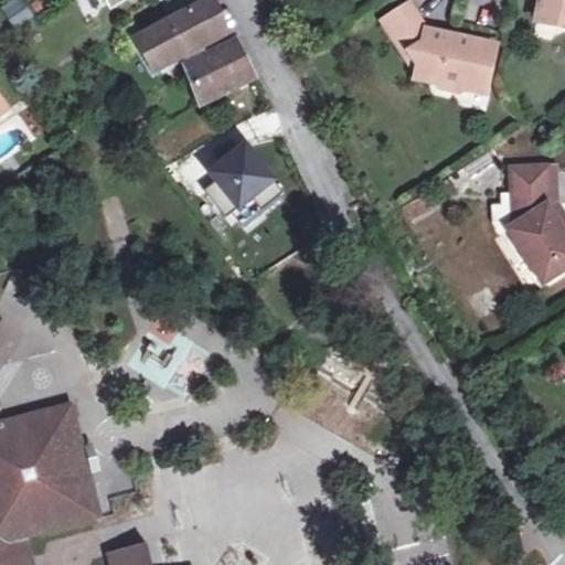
[(23,0),(14,0),(2,8),(16,29),(34,18),(23,0)]
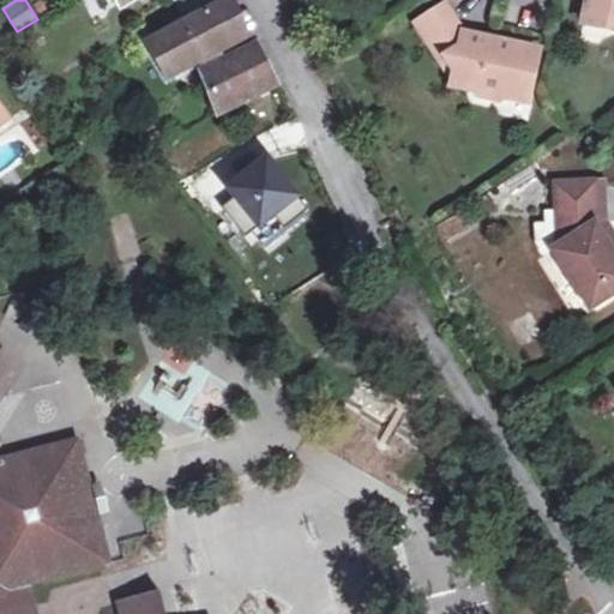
[(248,36),(230,0),(229,0),(150,43),(148,44),(167,80),(198,64),(202,70),(223,56),(222,53),(251,37),(250,35),(248,36)]
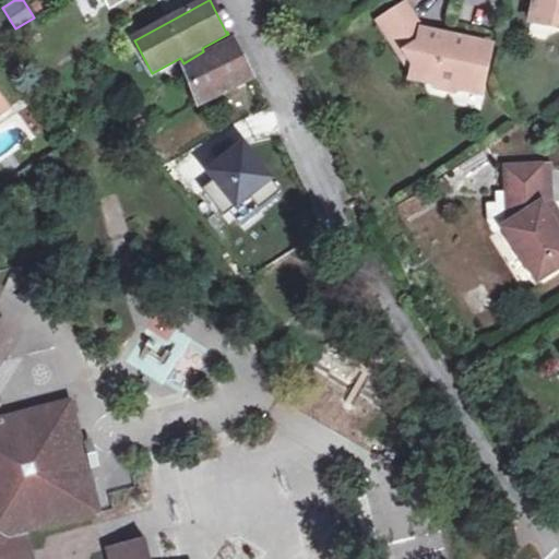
[(558,0),(537,0),(535,18),(558,22),(558,0)]
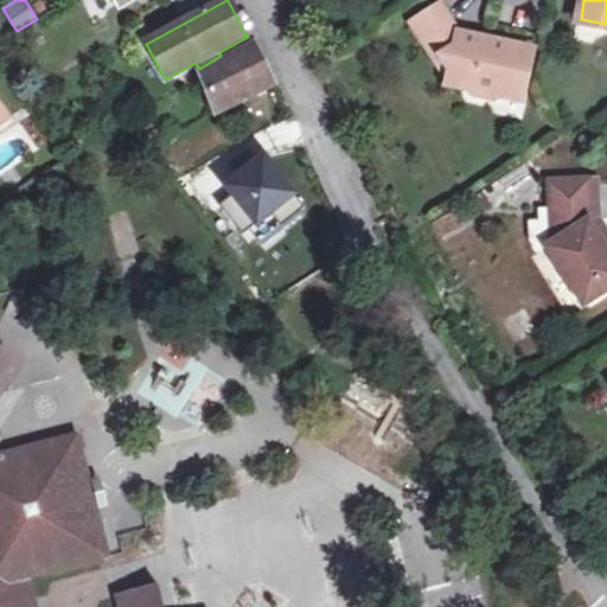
[(490,103),(497,98),(499,90),(522,95),(530,53),(479,42),(477,52),(467,51),(458,36),(439,8),(409,27),(436,69),(443,64),(449,74),(447,89),(468,94),(472,100),(490,103)]
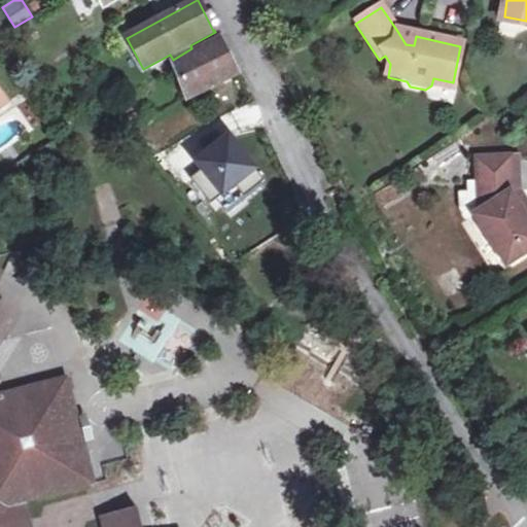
[(406,44),(414,45),(416,36),(397,31),(406,44)]
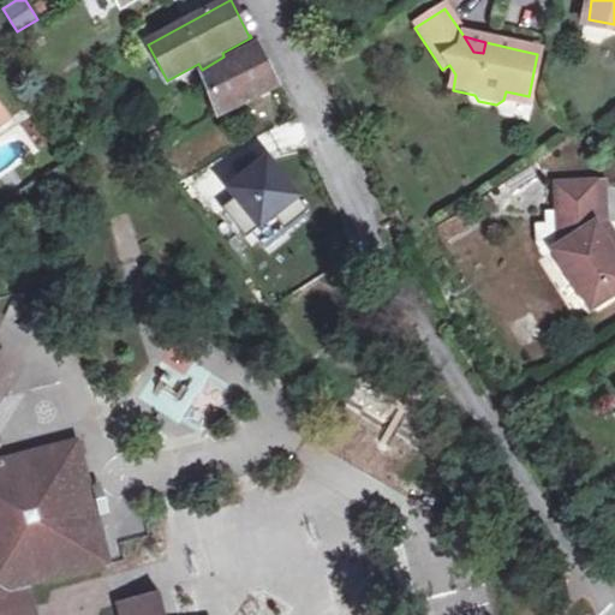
[(215,117),(275,88),(255,46),(201,73),(215,117)]
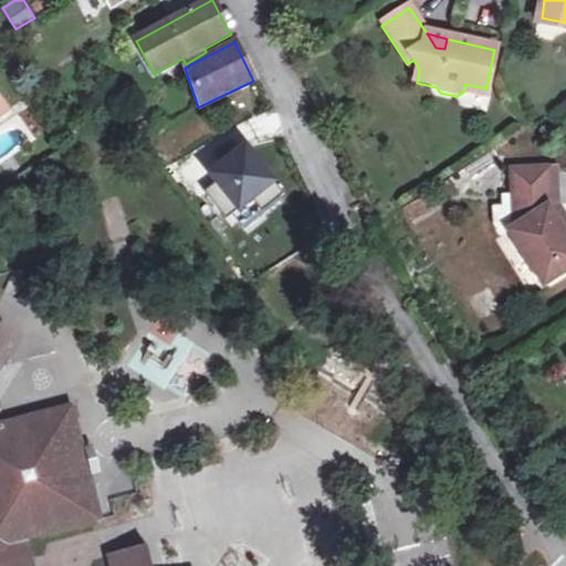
[(465,84),(463,92),(484,97),(486,88),(465,84)]
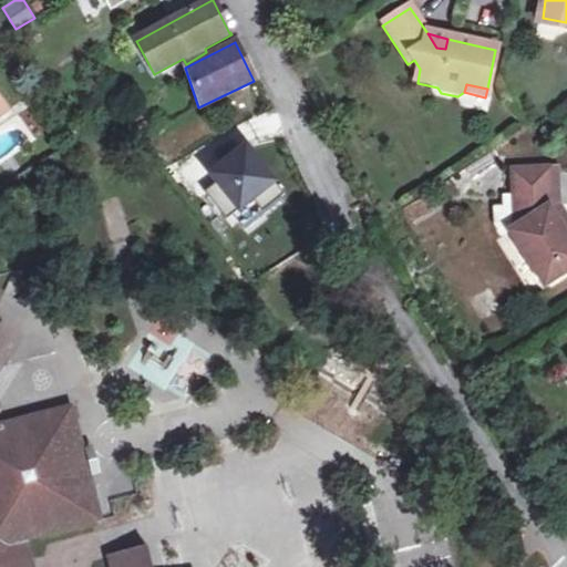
[(209,168),(284,130),(272,109),(199,148),(209,168)]
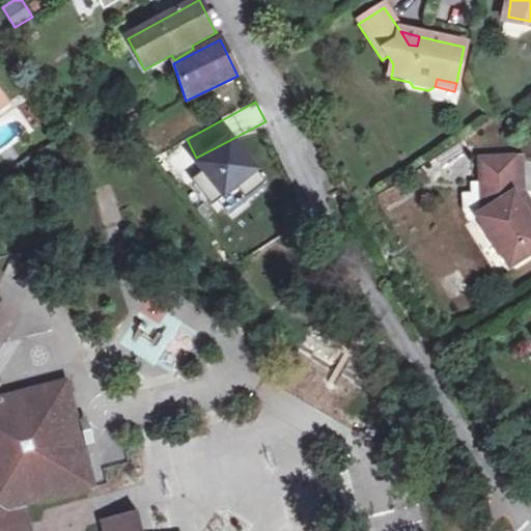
[(57,132),(61,138),(77,129),(73,122),(57,132)]
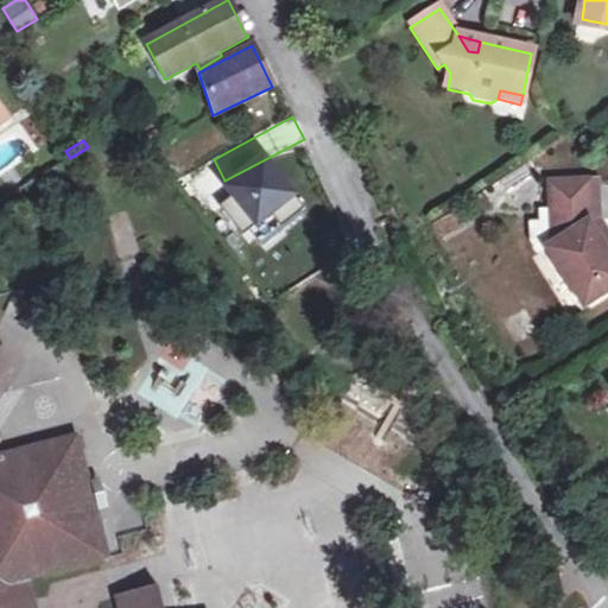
[(267,164),(233,194),(264,230),(299,200),(267,164)]
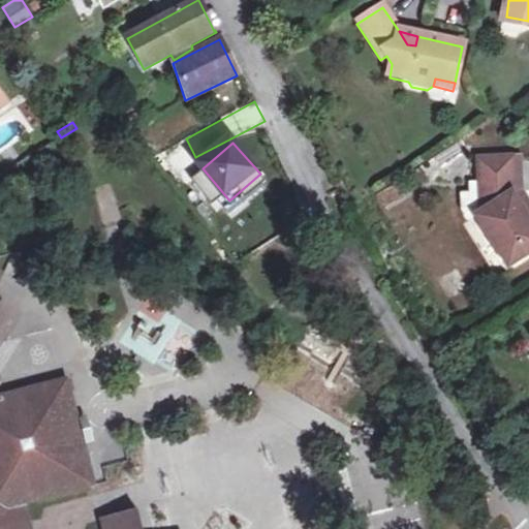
[(528,221),(510,195),(515,194),(512,158),(479,159),(481,215),(475,218),(509,268),(528,254),(528,221)]
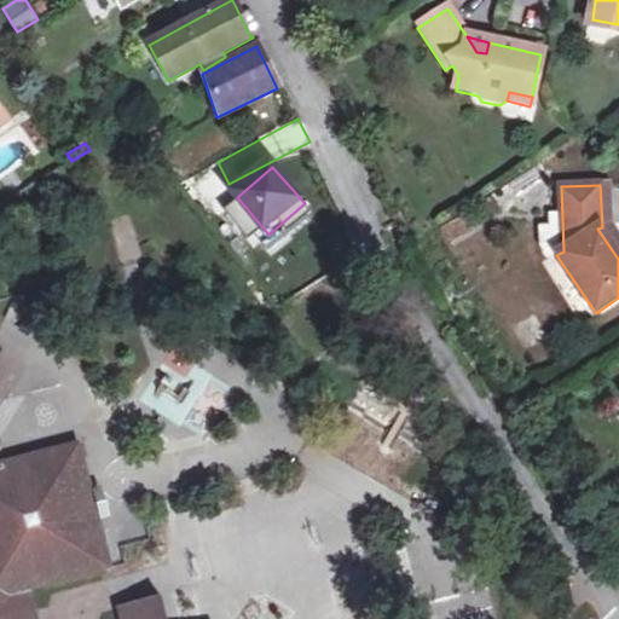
[(537,317),(514,325),(522,350),(547,341),(537,317)]
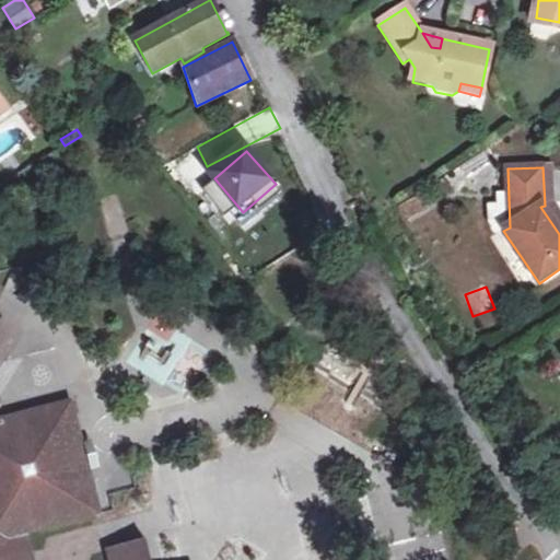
[(73,441),(83,438),(72,400),(0,420),(0,559),(154,559),(149,538),(112,549),(114,559),(33,559),(26,533),(103,514),(92,474),(83,476),(73,441)]
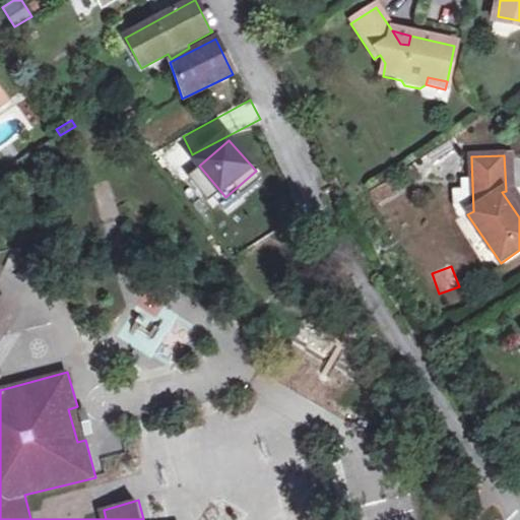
[(77,442),(85,440),(84,435),(78,412),(77,406),(68,409),(77,442)]
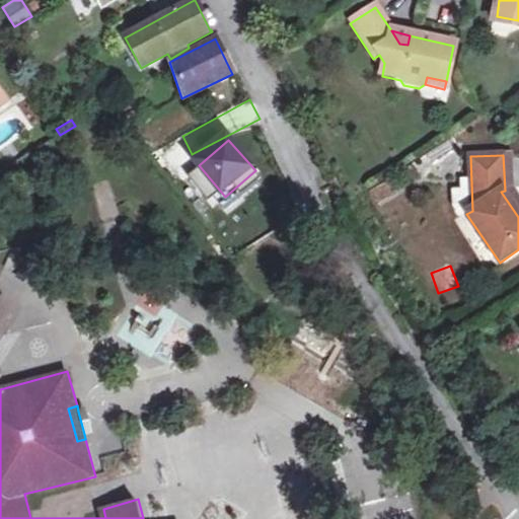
[(78,412),(84,434),(96,431),(90,409),(78,412)]
